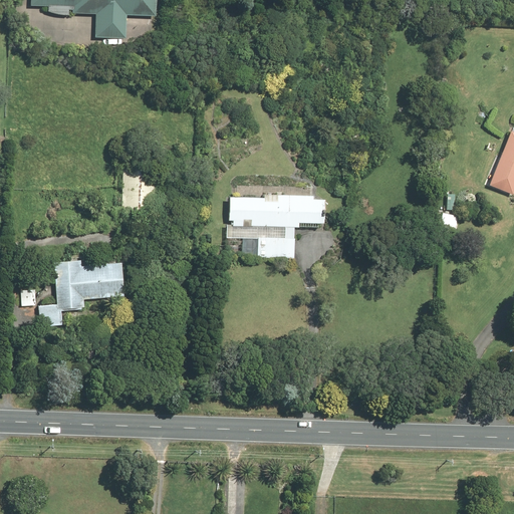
[(33,0),(33,4),(50,5),(50,10),(59,13),(70,14),(70,8),(74,8),(74,12),(97,13),(96,36),(126,38),(129,14),(158,15),(158,0),(33,0)]
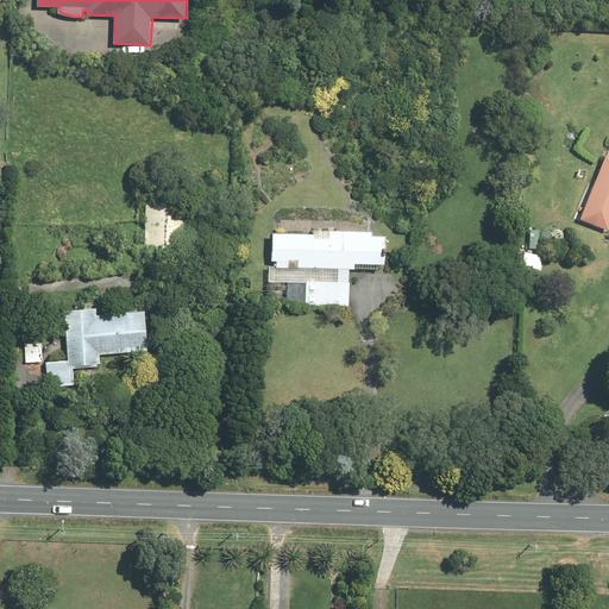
[(608,155),(607,155),(582,218),(608,230),(608,228),(608,155)]
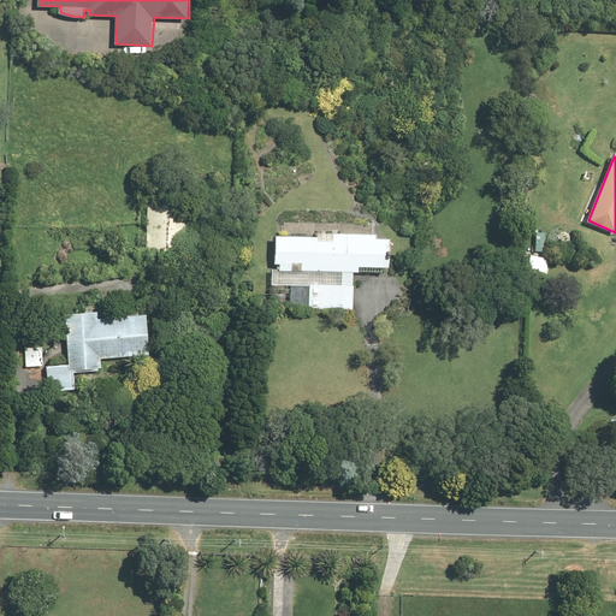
[(188,205),(149,202),(147,253),(187,255),(188,205)]
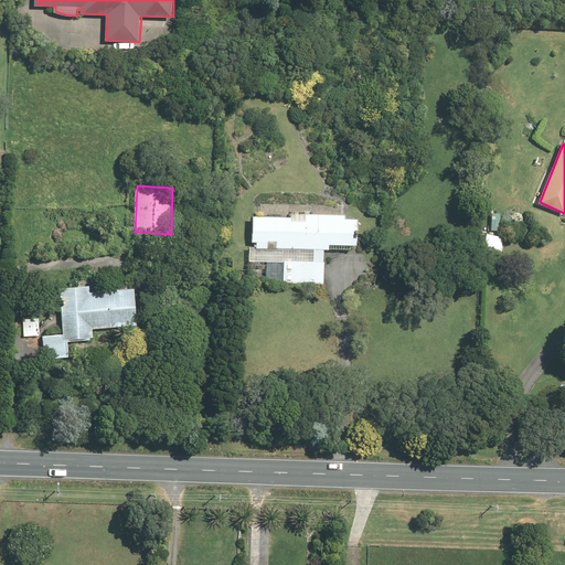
[(292,216),(254,215),(253,241),(257,242),(257,247),(278,248),(278,247),(316,248),(316,260),(285,260),(284,283),(324,284),(326,260),(324,260),(324,248),(330,248),(330,244),(358,245),(359,235),(356,235),(356,228),(359,228),(360,219),(347,217),(347,214),(310,213),(310,211),(304,211),(304,213),(299,213),(299,212),(296,212),(296,213),(292,212),(292,216)]
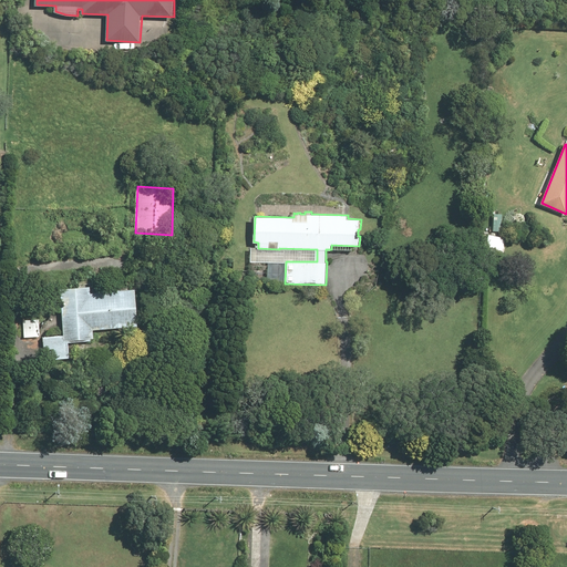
[(502,232),(503,214),(492,213),(491,230),(502,232)]
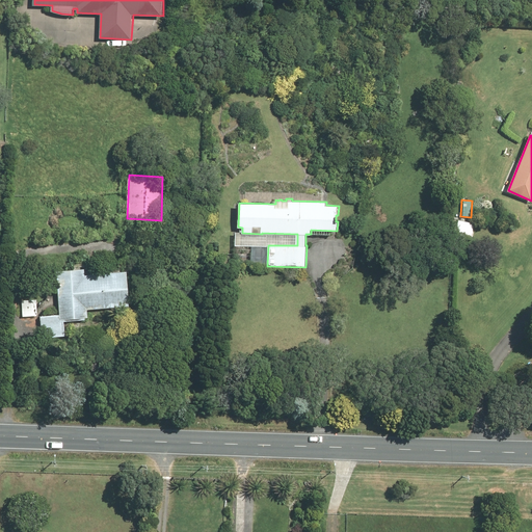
[(475,222),(459,219),(456,233),(472,236),(475,222)]
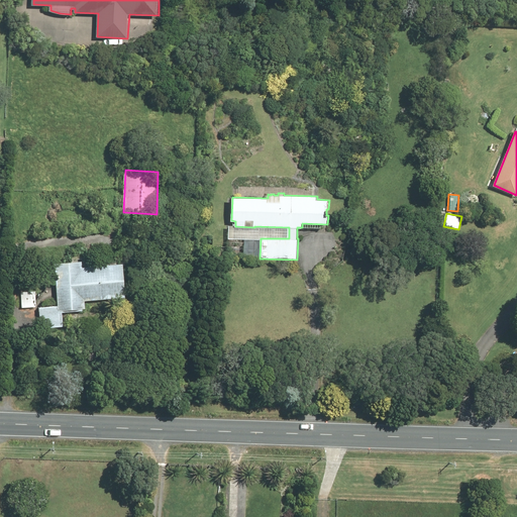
[(83,261),(56,263),(60,310),(86,308),(86,300),(126,297),(124,263),(84,266),(83,261)]
